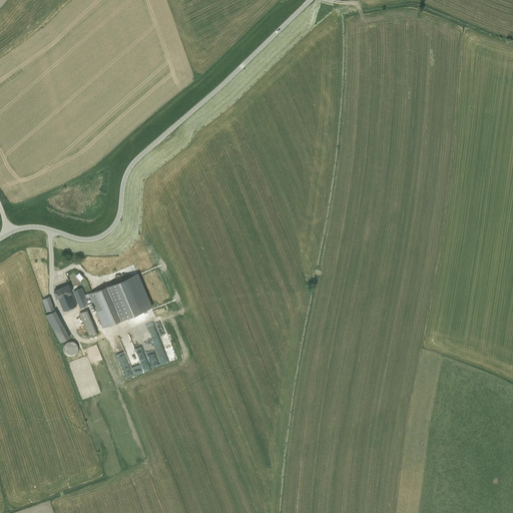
[(93,303),(103,328),(151,309),(136,276),(85,295),(83,288),(72,292),(79,308),(93,303)]
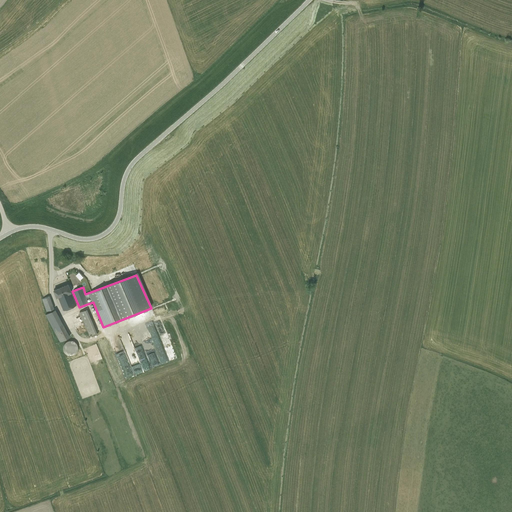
[(68,284),(54,290),(56,297),(57,297),(63,310),(77,305),(71,292),(71,291),(68,284)]
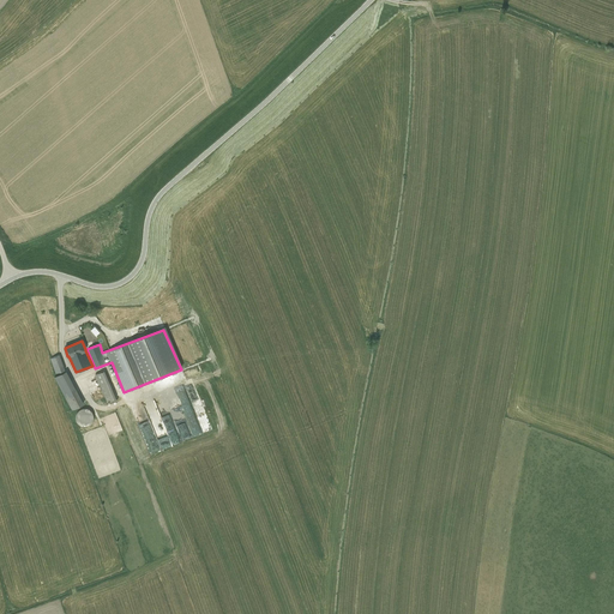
[(60,354),(50,357),(53,365),(62,361),(60,354)]
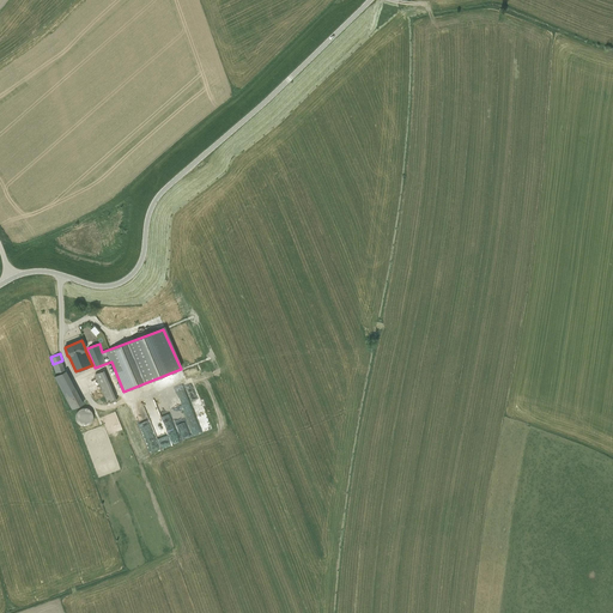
[(82,404),(65,370),(54,376),(71,408),(82,404)]
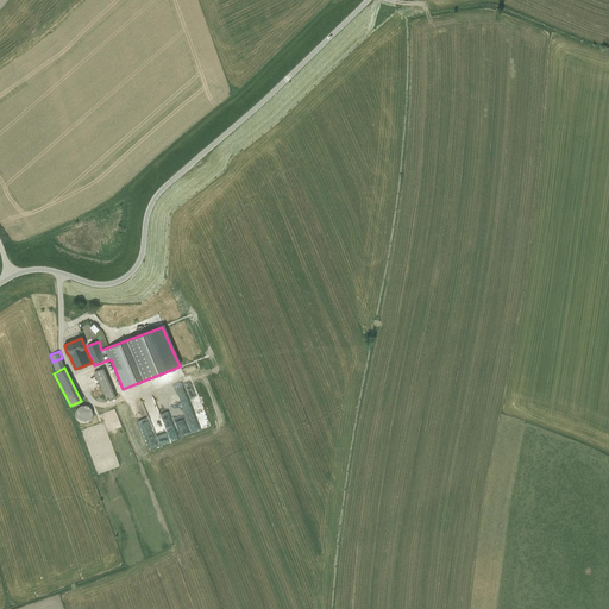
[(106,394),(107,397),(112,395),(104,368),(95,370),(102,395),(106,394)]
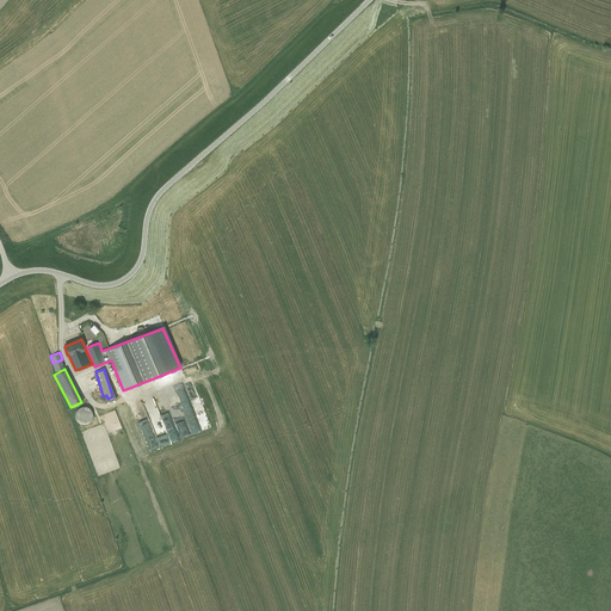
[(186,427),(196,426),(190,387),(166,392),(168,411),(174,409),(176,414),(172,414),(171,413),(164,414),(164,418),(165,418),(166,425),(179,423),(179,420),(177,420),(177,417),(184,415),(185,424),(168,427),(171,440),(186,438),(185,434),(186,433),(186,427)]
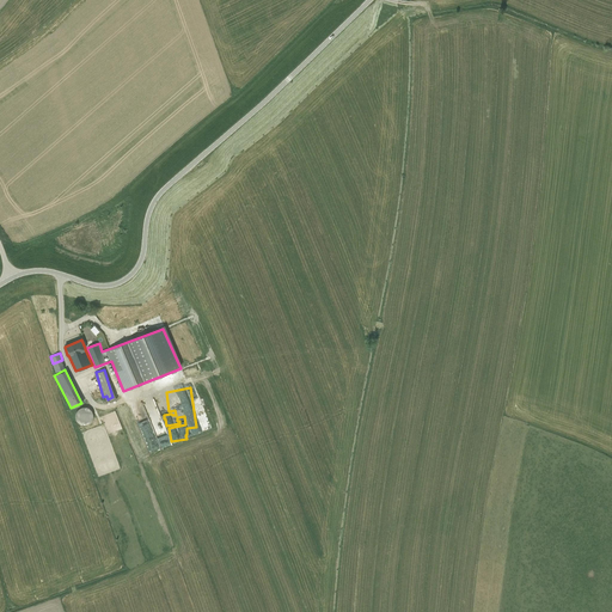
[(79,405),(73,417),(86,423),(92,411),(79,405)]
